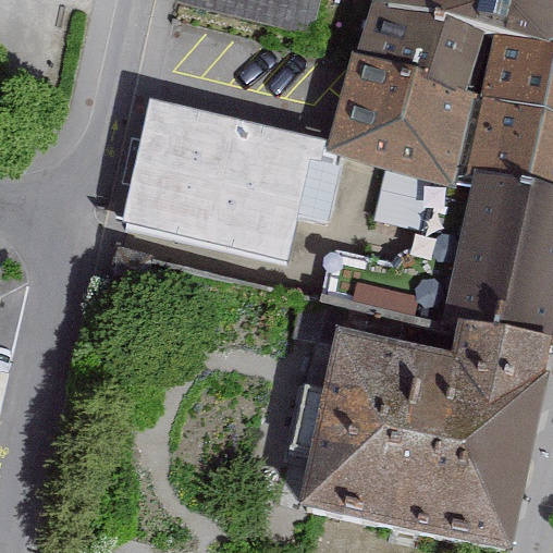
[(172,0),(172,4),(304,31),(309,0),(172,0)]
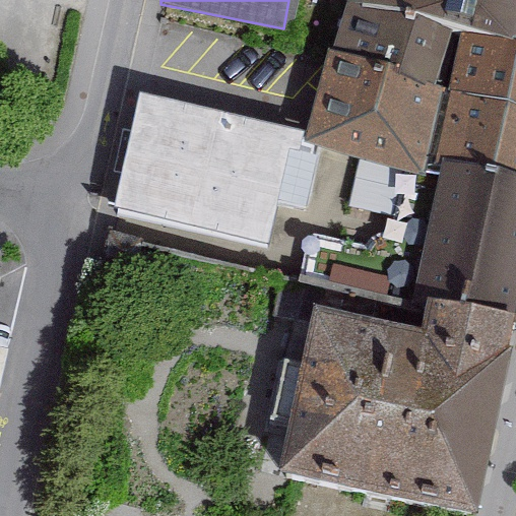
[(459,60),(515,72),(515,0),(345,0),(338,34),(446,57),(459,60)]
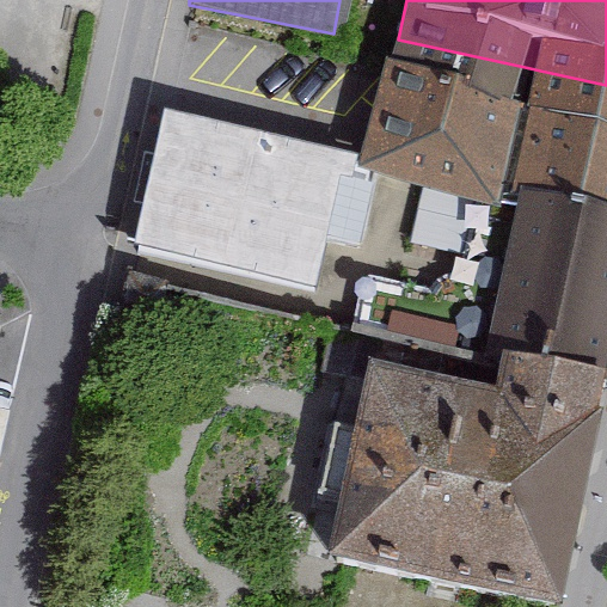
[(525,67),(398,40),(363,160),(496,195),(525,67)]
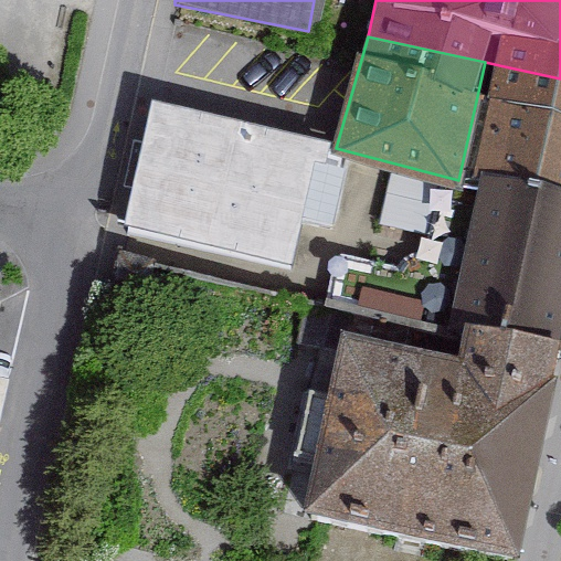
[(479,183),(560,202),(560,78),(499,65),(472,181),(479,183)]
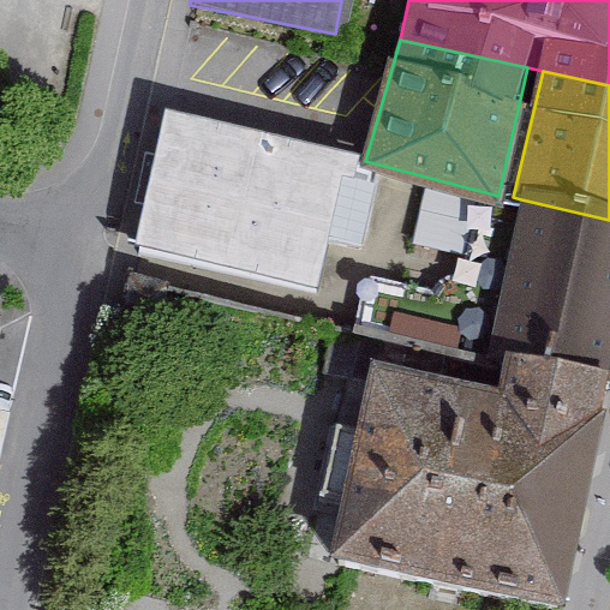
[(350,149),(165,107),(136,237),(321,277),(350,149)]
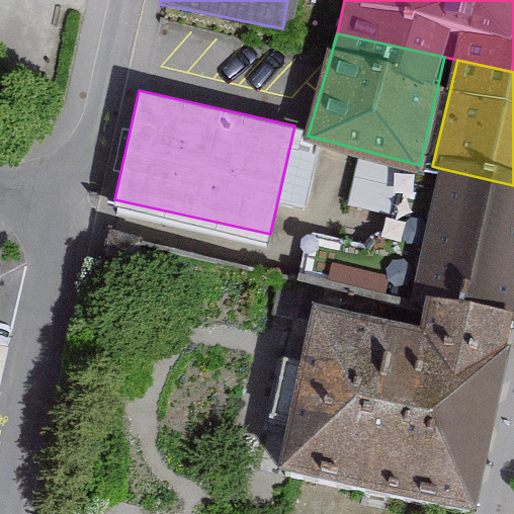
[(428,293),(513,310),(513,309),(513,185),(439,168),(414,291),(428,293)]
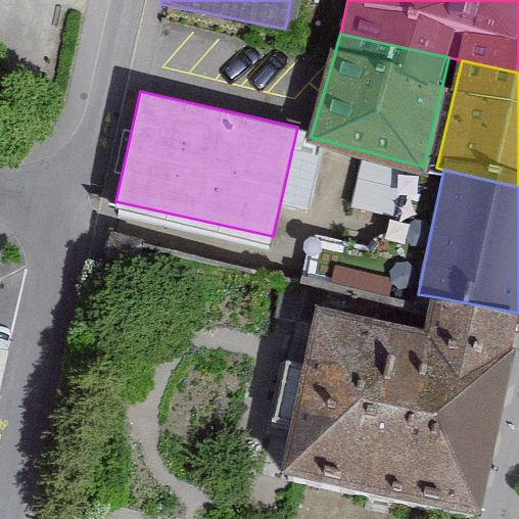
[(423,328),(313,308),(276,478),(458,518),(475,518),(518,313),(432,296),(423,328)]
